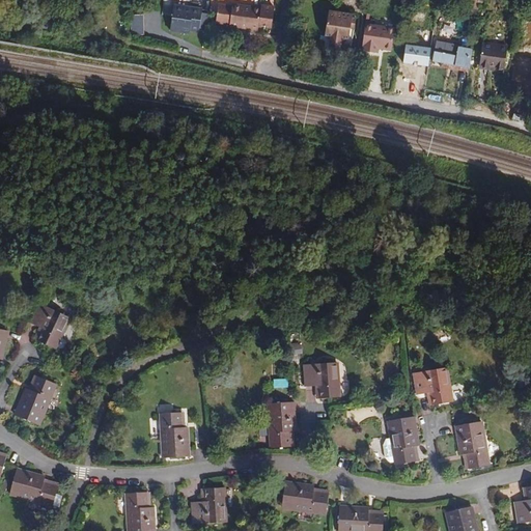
[(232,6),(219,4),(216,22),(229,24),(229,27),(258,31),(259,26),(273,28),(275,8),(262,6),(261,8),(232,5),(232,6)]
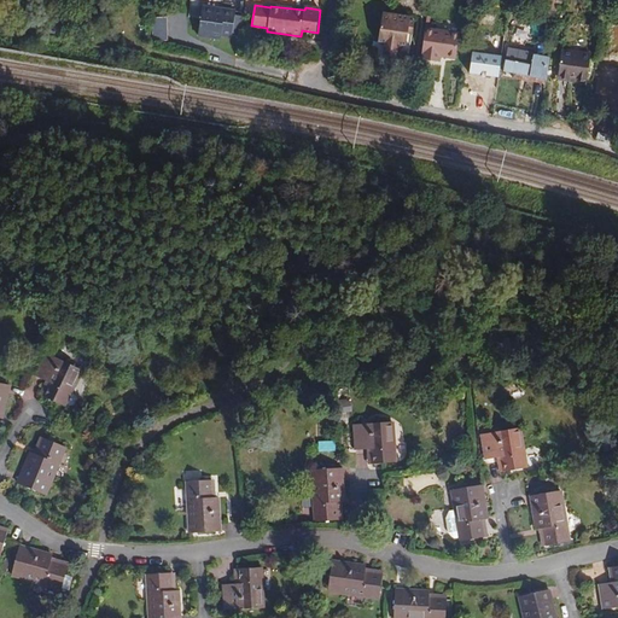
[(242,35),(244,17),(235,16),(235,11),(202,6),(198,36),(211,39),(213,35),(232,38),(233,34),(242,35)]
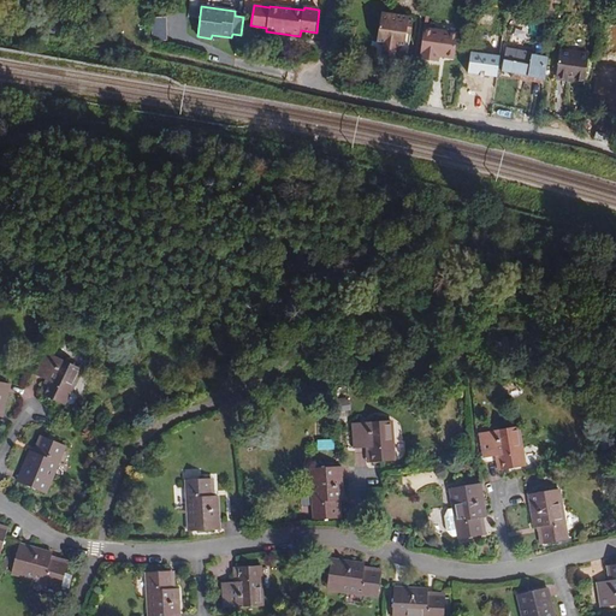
[(409,17),(381,12),(377,42),(380,42),(383,51),(381,58),(395,60),(396,52),(402,46),(404,46),(407,31),(412,33),(413,22),(409,21),(409,17)]
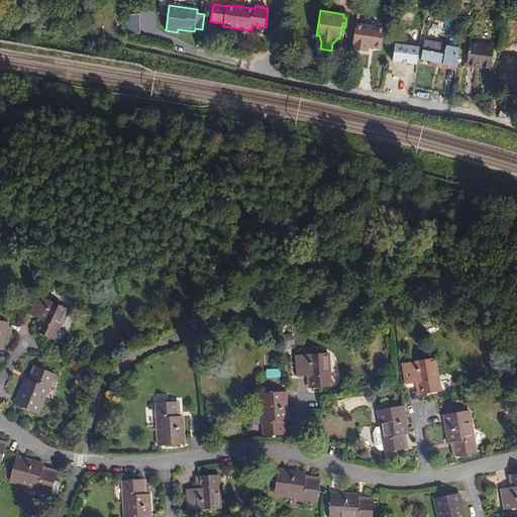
[(409,43),(398,41),(395,67),(412,69),(415,46),(409,45),(409,43)]
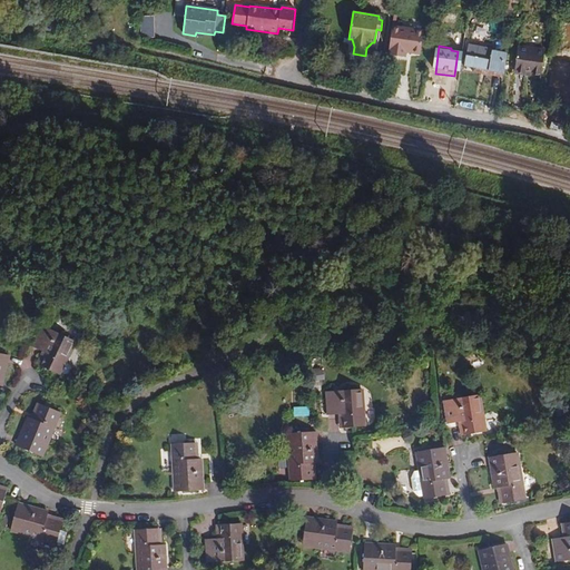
[(504,72),(507,52),(469,46),(465,66),(474,67),(473,71),(482,72),(482,69),(504,72)]
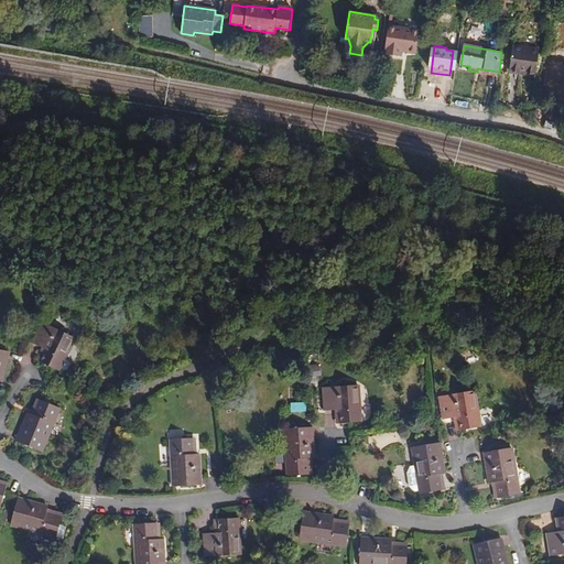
[(529,72),(528,76),(535,76),(540,50),(513,46),(509,68),(529,72)]
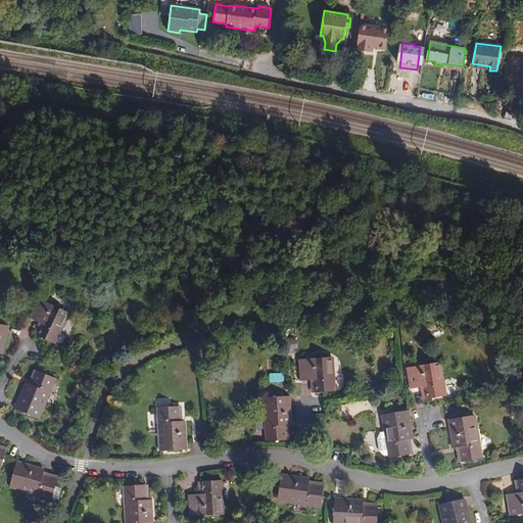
[(522,49),(506,47),(503,68),(522,72),(522,49)]
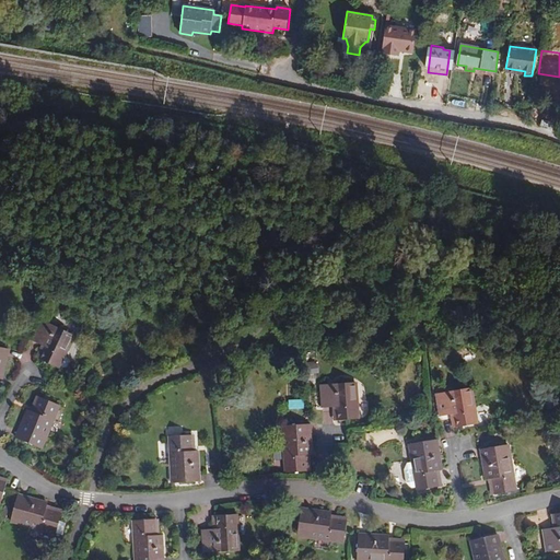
[(417,69),(403,68),(401,83),(416,85),(417,69)]
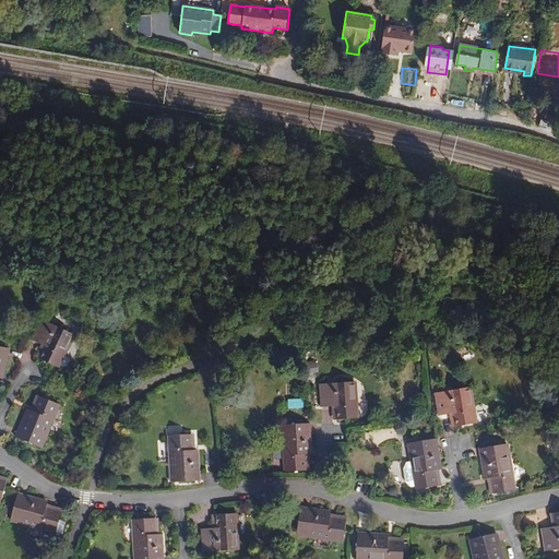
[(45,346),(39,358),(57,367),(73,335),(42,320),(32,340),(42,345),(45,346)]
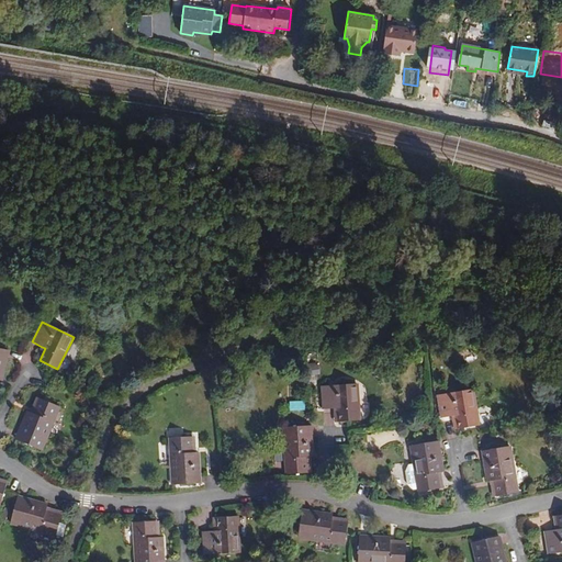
[(36,359),(40,360),(45,348),(42,347),(36,359)]
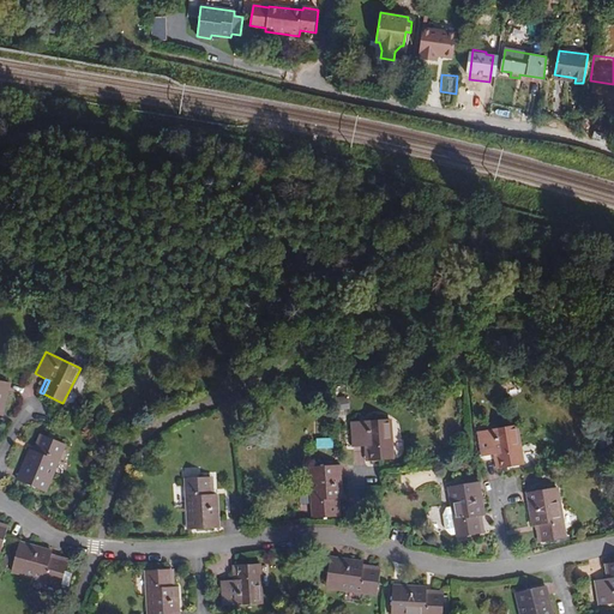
[(369,446),(369,461),(392,459),(390,420),(351,422),(353,447),(365,446),(369,446)]
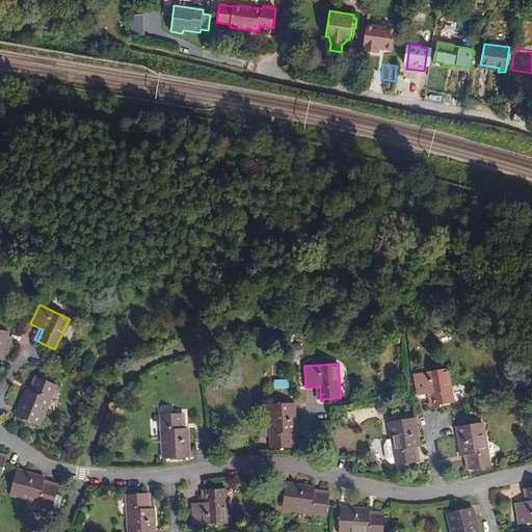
[(432,393),(434,405),(453,402),(447,368),(415,374),(419,395),(428,394),(432,393)]
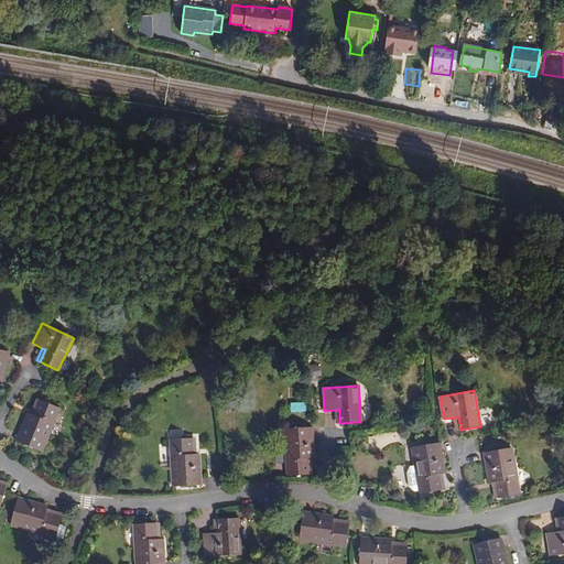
[(34,415),(41,400),(36,398),(31,413),(34,415)]
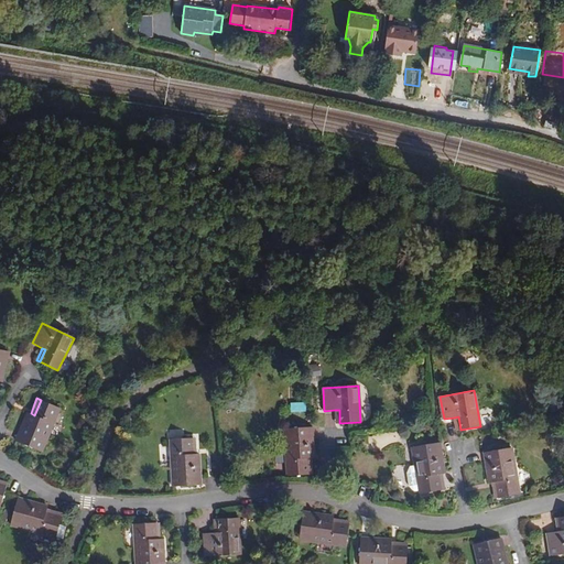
[(60,408),(41,400),(34,415),(31,413),(29,412),(17,441),(42,452),(60,408)]
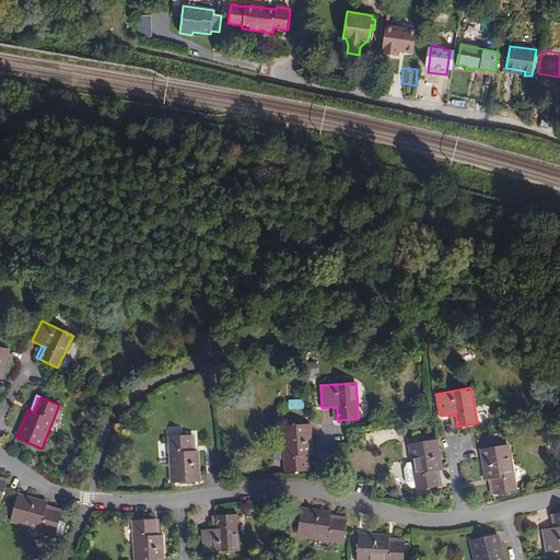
[(306,455),(310,455),(313,455),(311,424),(283,427),(287,473),(306,471),(306,455)]
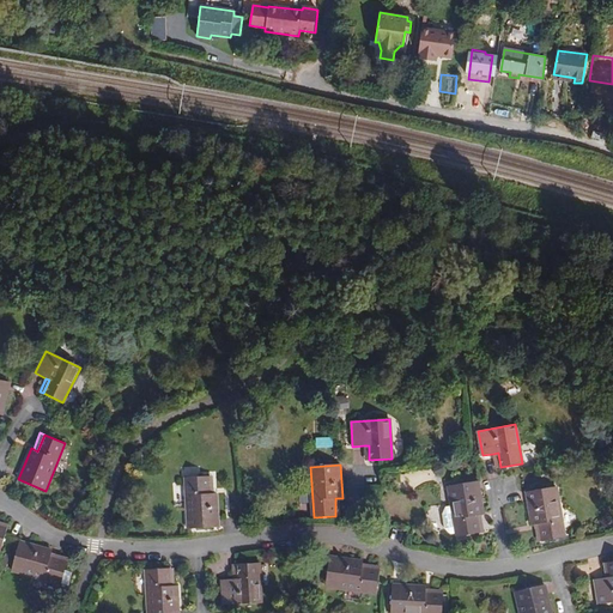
[(432,469),(436,475),(444,472),(441,465),(432,469)]
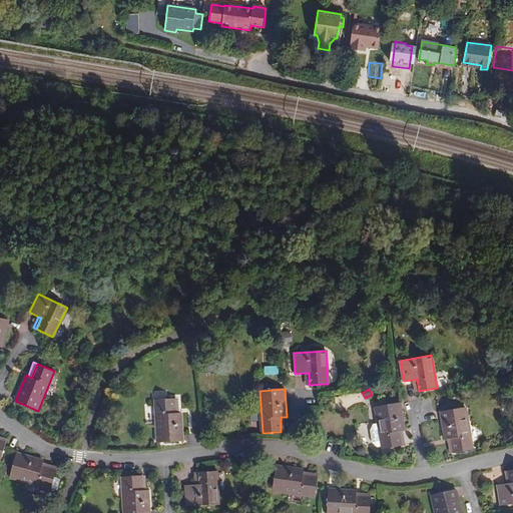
[(175,413),(174,399),(155,400),(158,442),(182,441),(181,413),(178,413),(175,413)]
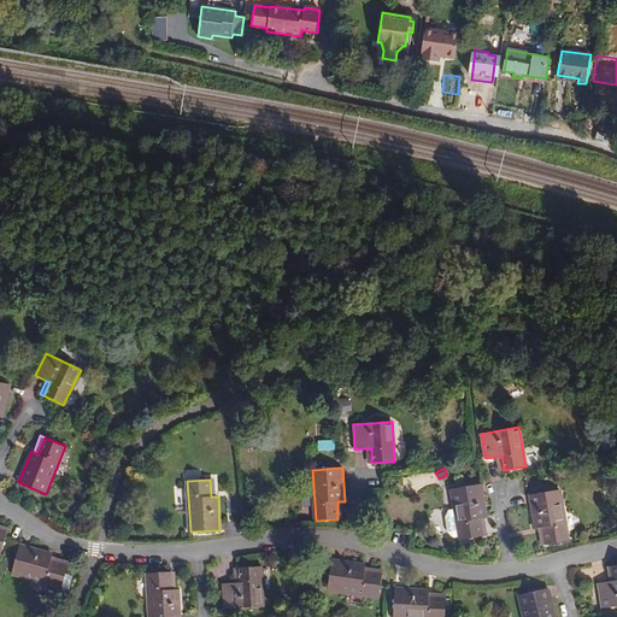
[(480,518),(485,518),(487,517),(481,485),(452,489),(456,509),(460,536),(460,540),(483,536),(480,518)]
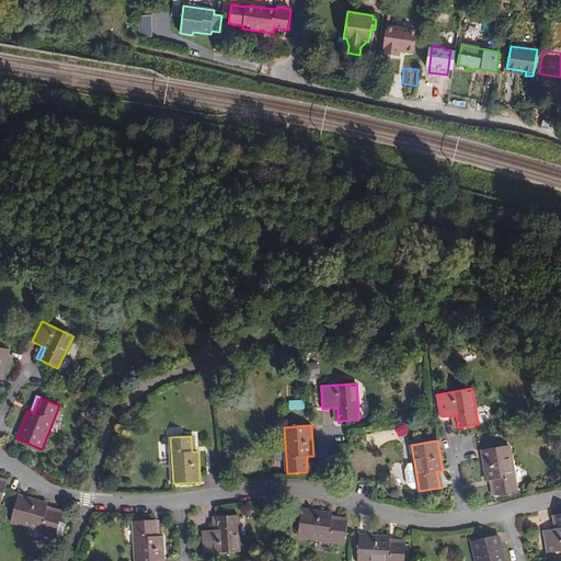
[(493,479),(496,495),(516,492),(508,446),(481,450),(487,480),(490,480),(493,479)]
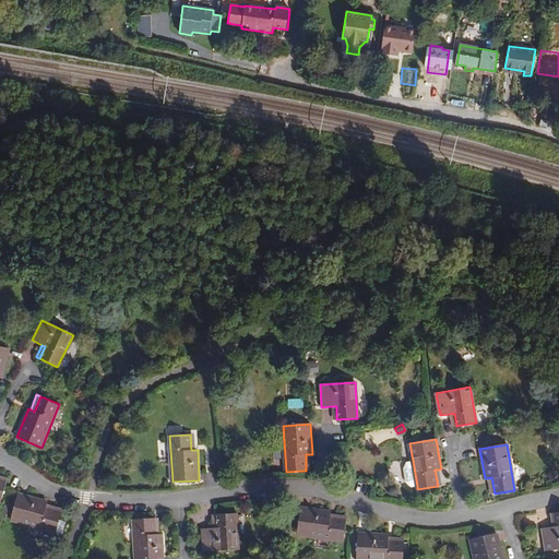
[(417,486),(413,461),(406,462),(403,468),(406,482),(411,487),(417,486)]
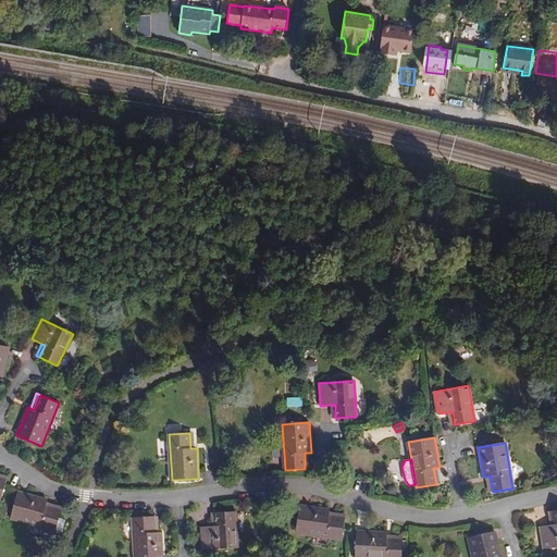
[(46,506),(47,503),(48,500),(19,492),(11,518),(56,530),(59,518),(61,510),(46,506)]
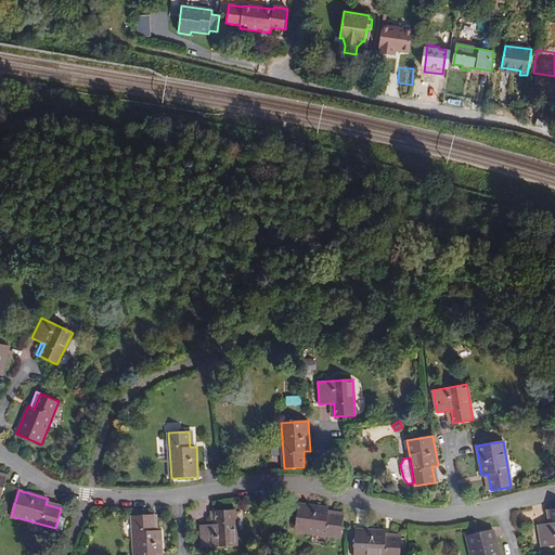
[(327,514),(328,511),(328,507),(298,503),(295,530),(340,537),(344,516),(327,514)]
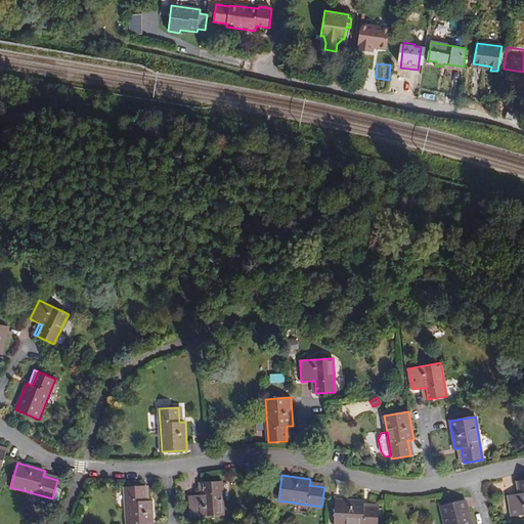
[(516,481),(518,494),(509,495),(512,517),(523,514),(523,480),(520,481),(516,481)]
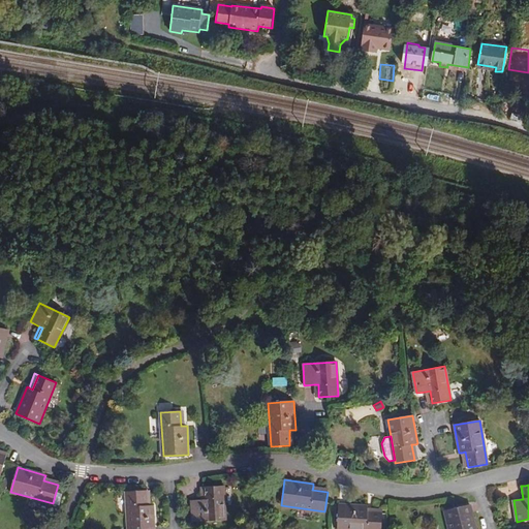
[(205,499),(201,500),(191,500),(192,522),(225,520),(223,486),(205,487),(205,499)]
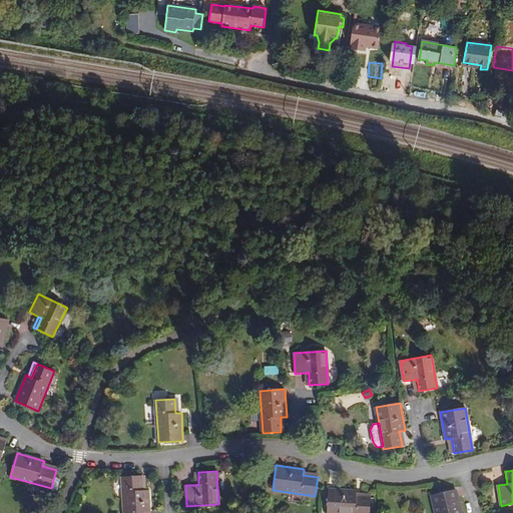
[(142,490),(141,475),(122,477),(124,512),(149,512),(148,490),(145,490),(142,490)]
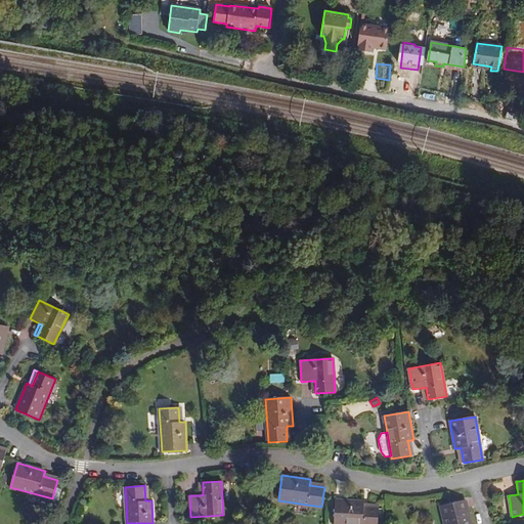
[(55,487),(52,498),(58,500),(61,488),(55,487)]
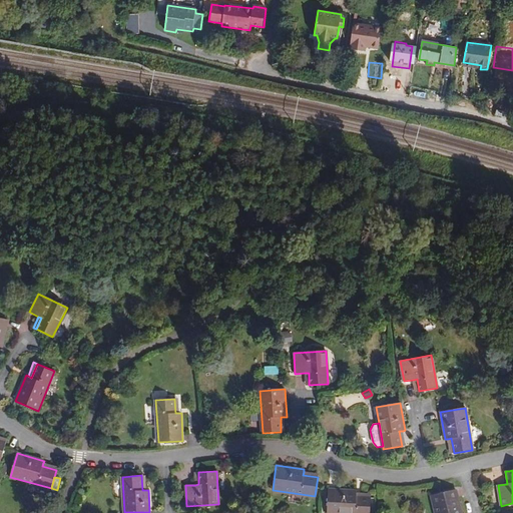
[(356,497),(357,493),(357,491),(329,489),(327,512),(370,512),(371,498),(356,497)]
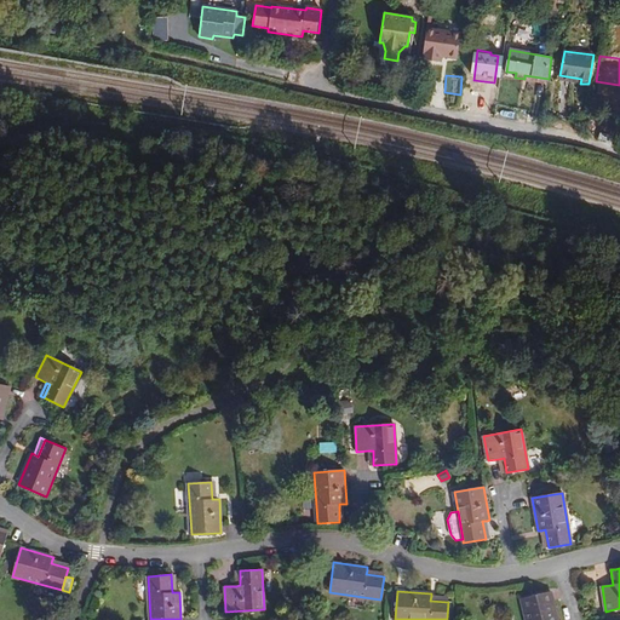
[(527,619),(557,619),(551,592),(522,600),(527,619)]
